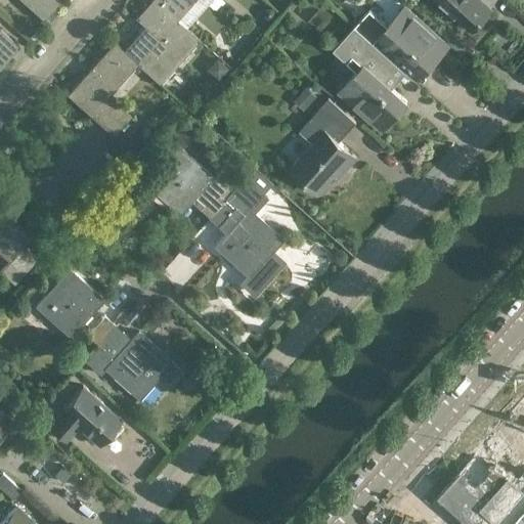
[(20,0),(42,19),(59,0),(20,0)]
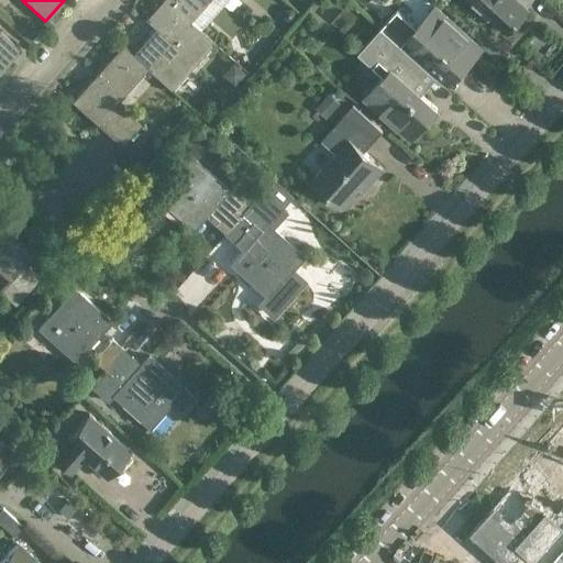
[(155,29),(162,34),(170,24),(186,37),(197,26),(189,21),(208,0),(161,0),(144,19),(155,29)]
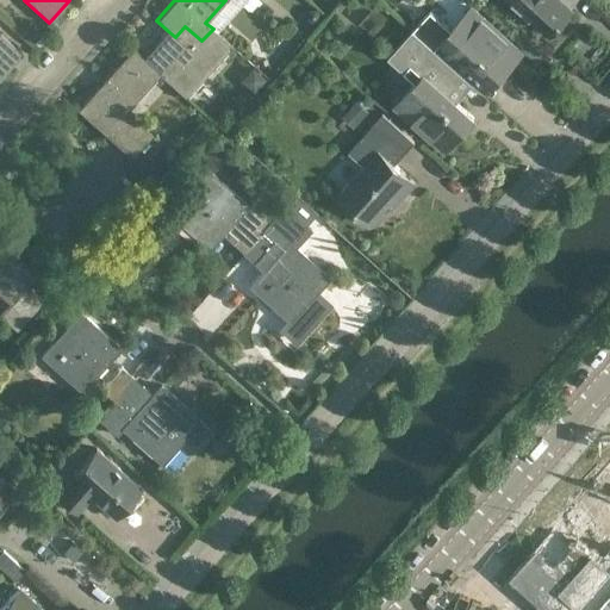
[(512,0),(528,14),(526,18),(545,35),(547,31),(549,33),(572,8),(562,0),(512,0)]
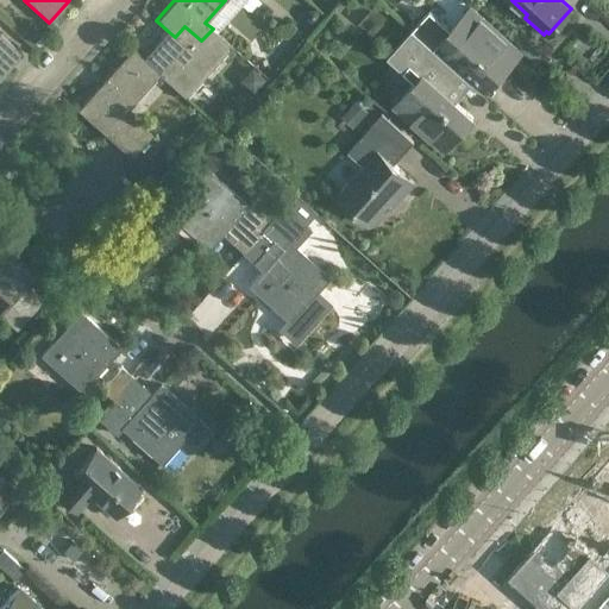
[(429,10),(412,30),(452,66),(462,56),(491,83),(520,51),(471,7),(451,29),(429,10)]
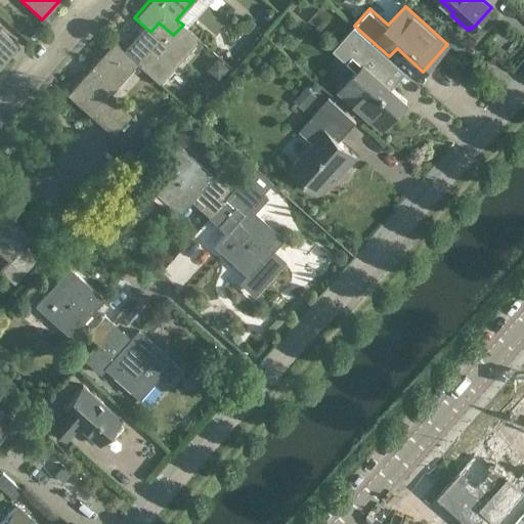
[(159,23),(150,32),(144,27),(123,50),(136,61),(137,64),(160,84),(200,40),(183,25),(173,35),(159,23)]
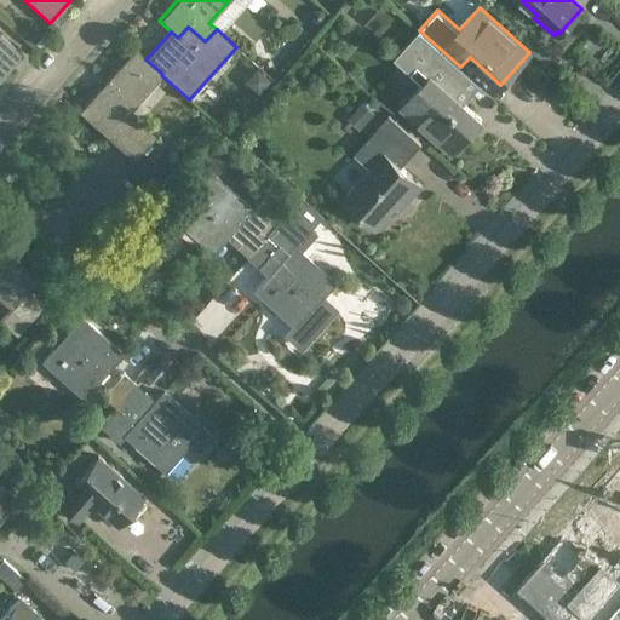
[(460,67),(419,30),(395,58),(420,81),(400,105),(453,153),(483,120),(452,92),(468,74),(460,67)]
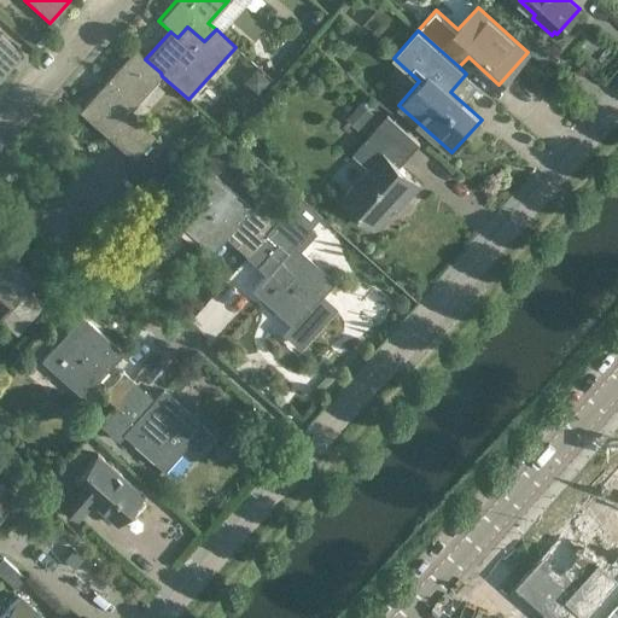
[(0,77),(22,54),(0,34),(0,77)]
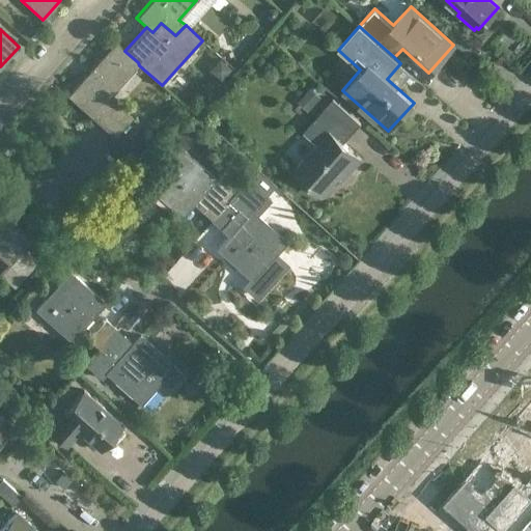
[(67,94),(91,116),(108,98),(109,98),(139,65),(138,62),(124,51),(115,43),(67,94)]
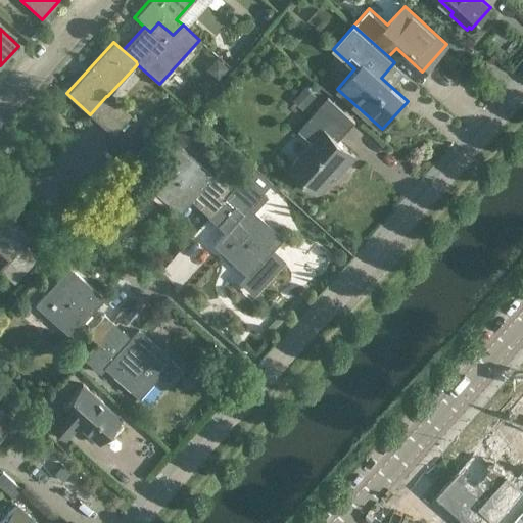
[(303,108),(316,95),(305,85),(293,99),(303,108)]
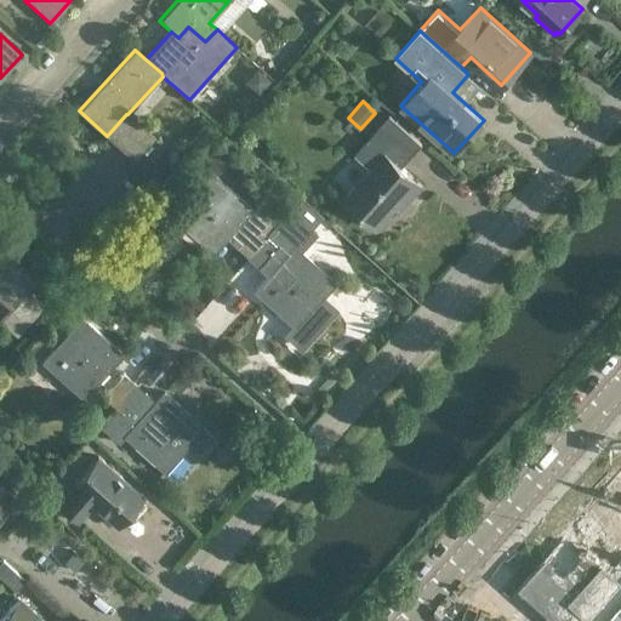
[(140,125),(127,114),(126,114),(107,136),(119,148),(134,160),(154,137),(140,125)]
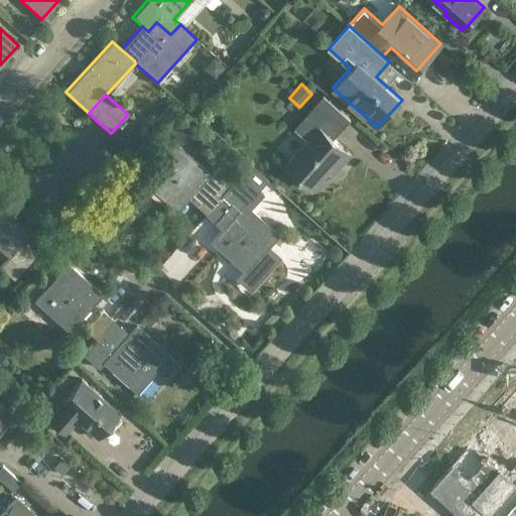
[(340,166),(352,153),(334,137),(351,119),(324,95),(295,127),(308,139),(286,164),(313,188),(336,162),(340,166)]
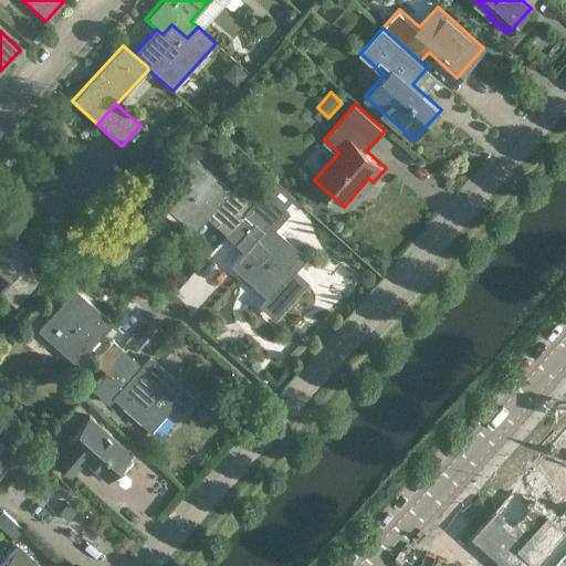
[(130,144),(126,149),(137,160),(143,155),(130,144)]
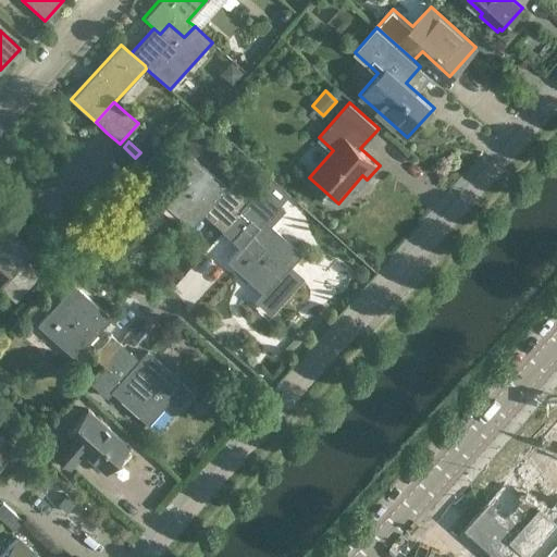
[(193,229),(205,214),(223,231),(261,187),(260,186),(250,196),(240,186),(234,193),(193,156),(156,196),(193,229)]
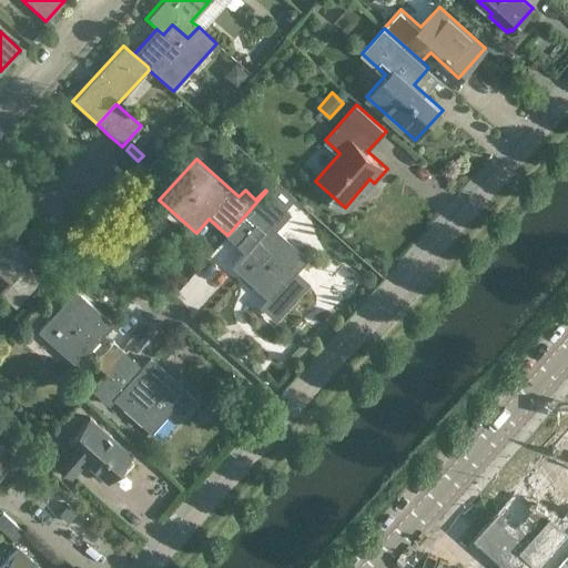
[(266,191),(227,235),(246,253),(234,266),(271,300),(286,283),(285,283),(307,259),(271,225),(286,210),(266,191)]
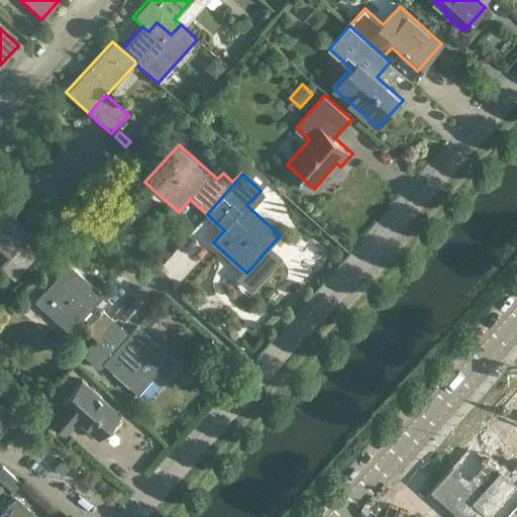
[(0,249),(8,256),(0,266),(0,268),(13,280),(35,254),(21,242),(29,233),(0,206),(0,249)]
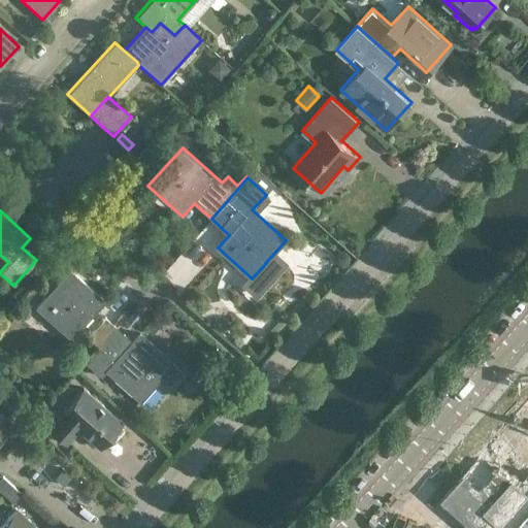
[(215,254),(195,235),(164,269),(185,288),(215,254)]
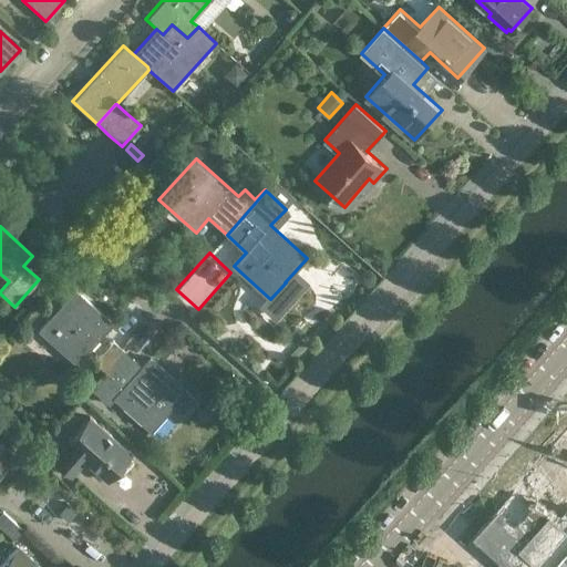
[(90,347),(112,322),(75,289),(38,331),(75,364),(91,348),(90,347)]
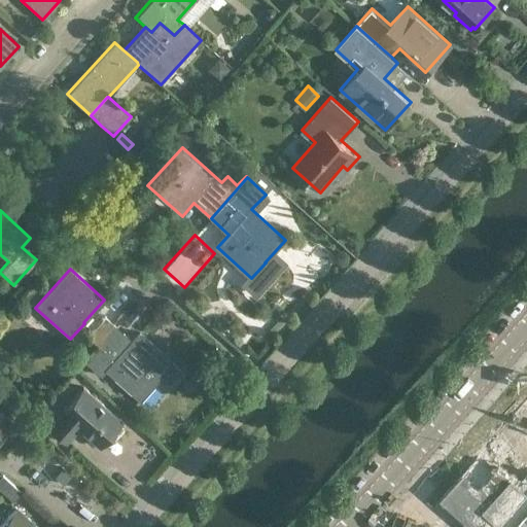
[(102,376),(106,371),(140,401),(153,387),(152,386),(174,362),(140,332),(133,341),(105,315),(88,335),(97,344),(83,359),(102,376)]
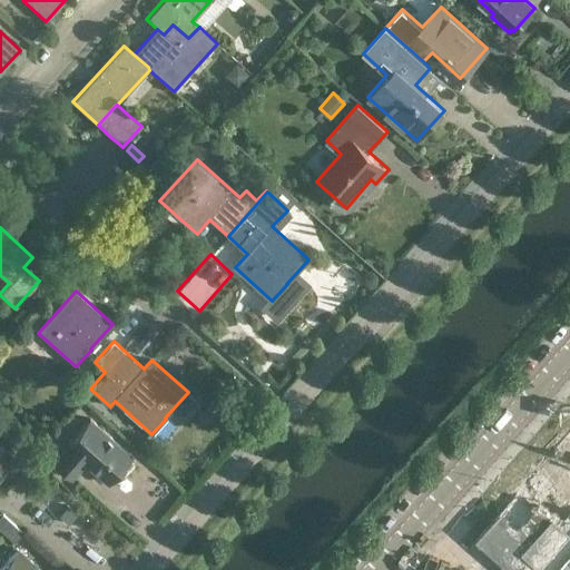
[(68,444),(55,460),(72,475),(85,462),(108,483),(120,469),(124,472),(133,462),(129,459),(131,455),(89,418),(72,436),(69,434),(67,436),(69,440),(67,442),(68,444)]
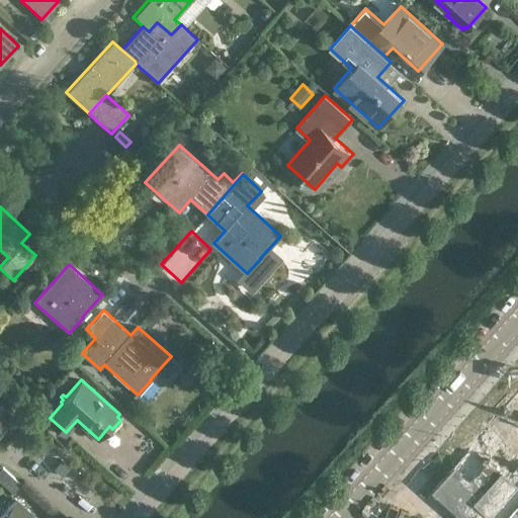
[(517,517),(517,392),(488,426),(489,427),(434,489),(466,517),(517,517)]
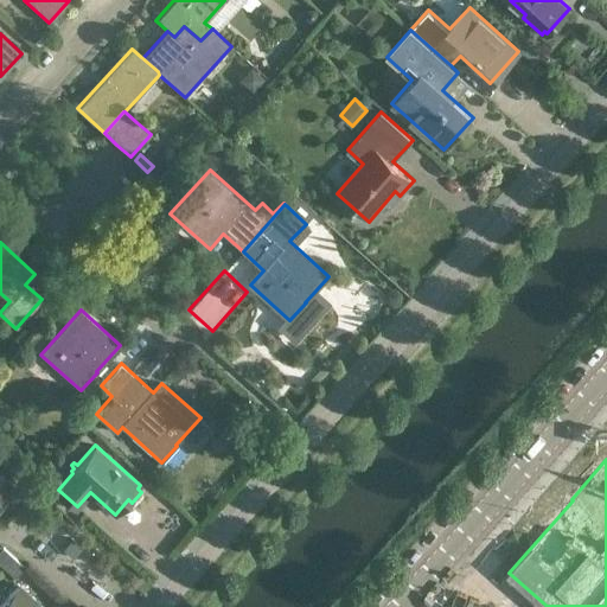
[(0,505),(16,489),(0,473),(0,505)]
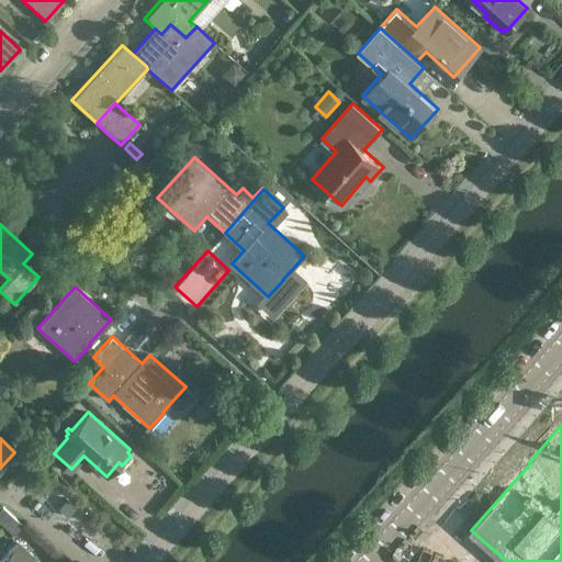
[(22,525),(2,506),(0,508),(0,521),(13,535),(22,525)]
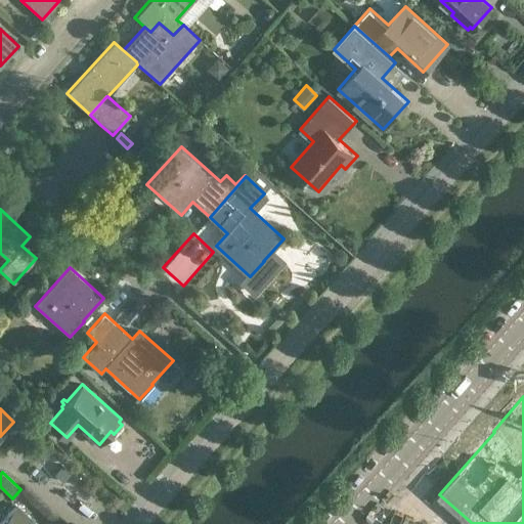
[(0,522),(0,523),(37,523),(27,515),(26,516),(15,507),(0,522)]
